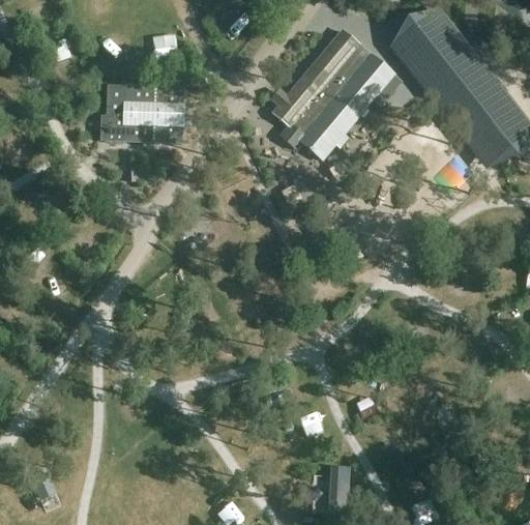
[(440,25),(413,49),(481,133),(507,111),(440,25)]
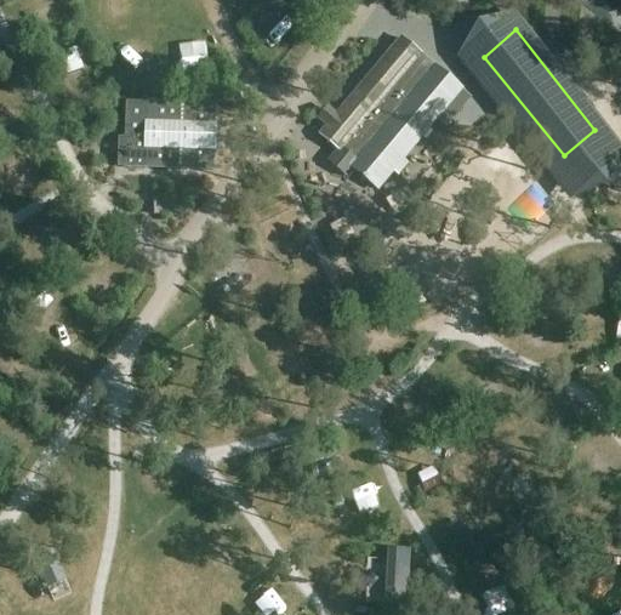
[(379,187),(394,169),(398,172),(408,160),(404,158),(463,86),(422,51),(393,85),(371,67),(337,109),(326,123),(319,132),(337,147),(328,159),(343,171),(349,164),(379,187)]
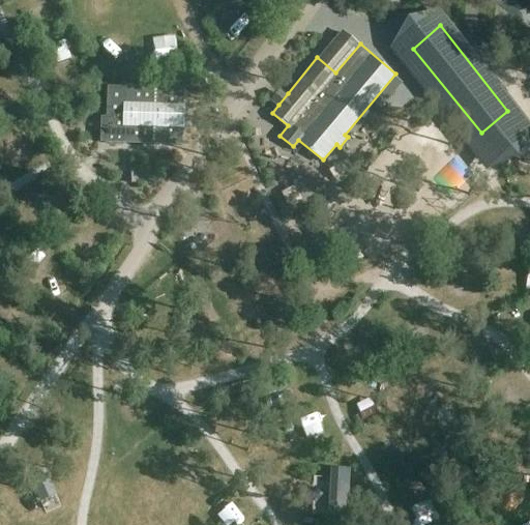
[(180,79),(100,74),(101,129),(177,133),(179,104),(180,79)]
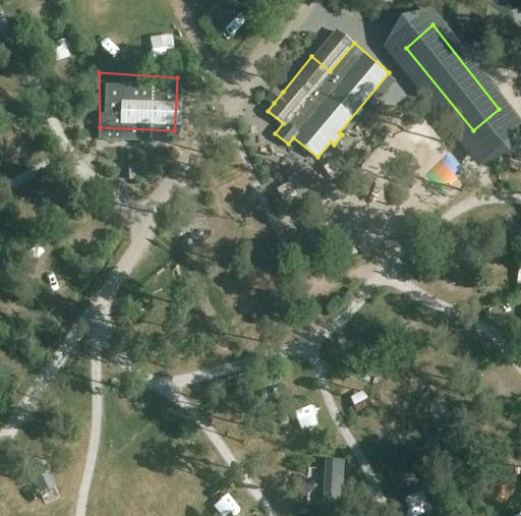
[(287,175),(302,170),(297,155),(281,161),(287,175)]
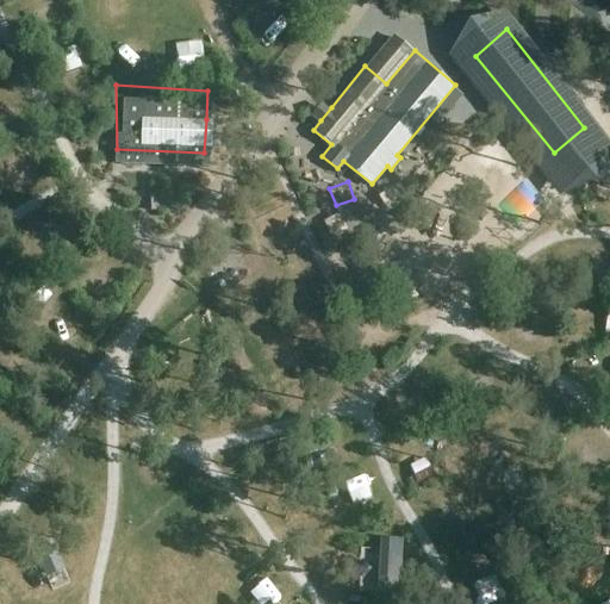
[(486,408),(496,425),(515,416),(505,398),(486,408)]
